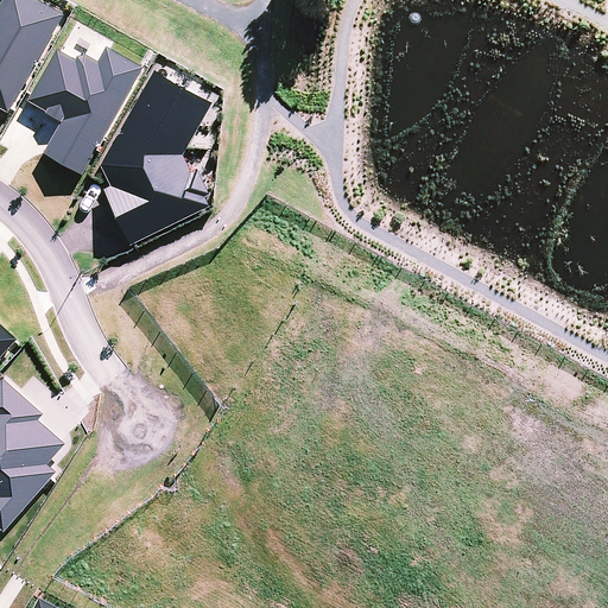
[(0,106),(10,112),(65,14),(39,0),(5,0),(0,8),(0,106)]
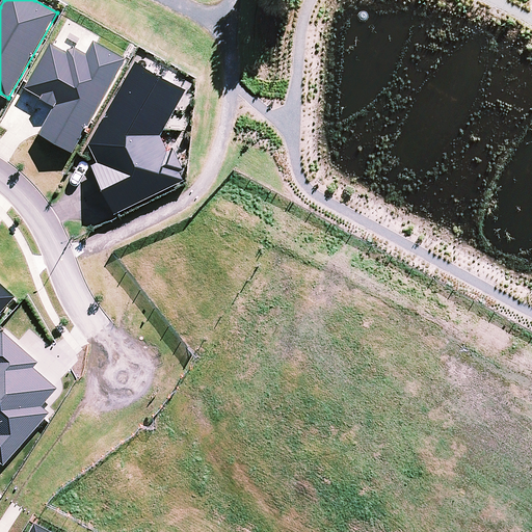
[(74,153),(127,58),(96,41),(87,54),(77,48),(69,50),(67,53),(51,44),(26,87),(43,97),(42,98),(55,106),(40,134),(74,153)]
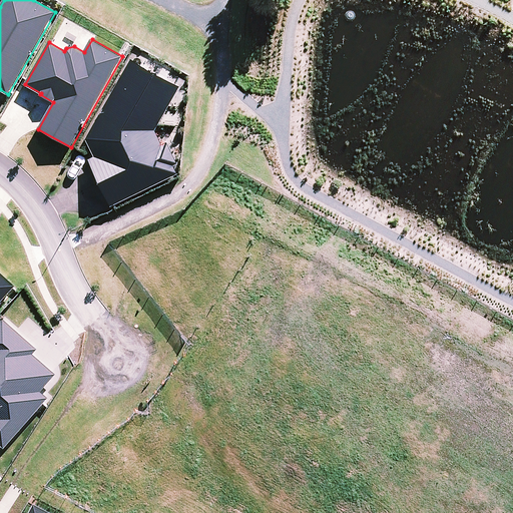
[(162,144),(155,129),(180,87),(132,59),(86,137),(95,156),(88,160),(111,206),(178,174),(174,166),(178,164),(167,142),(162,144)]
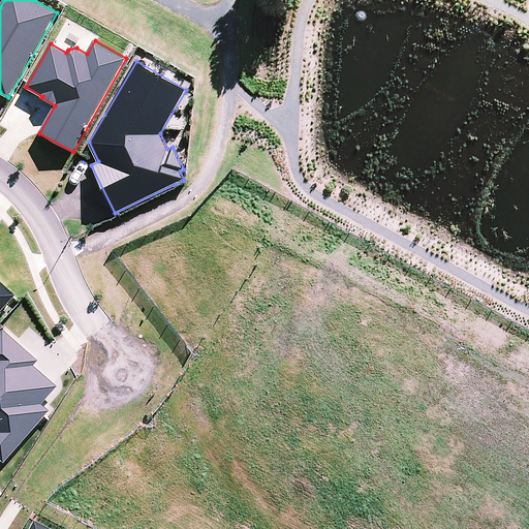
[(0,316),(19,297),(0,279),(0,316)]
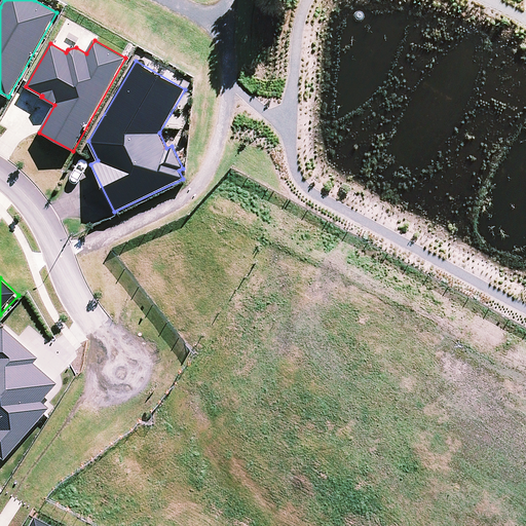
[(0,455),(3,458),(43,412),(48,406),(40,400),(57,381),(33,361),(37,357),(3,326),(0,329),(0,455)]
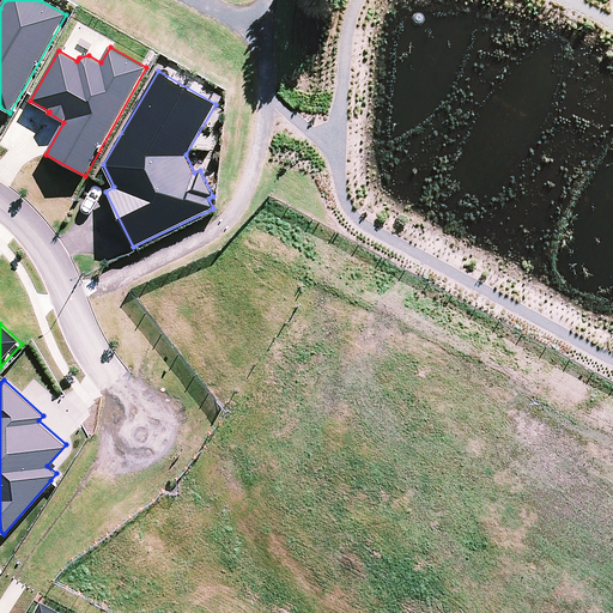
[(65,612),(41,600),(34,612),(65,612)]
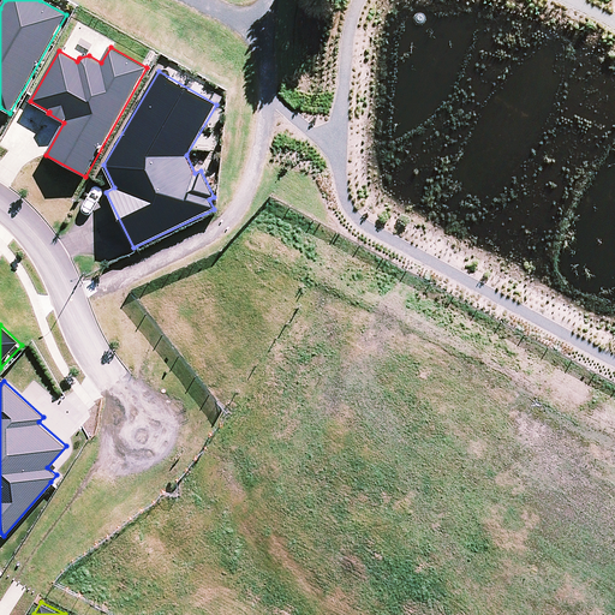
All buildings are outlined.
